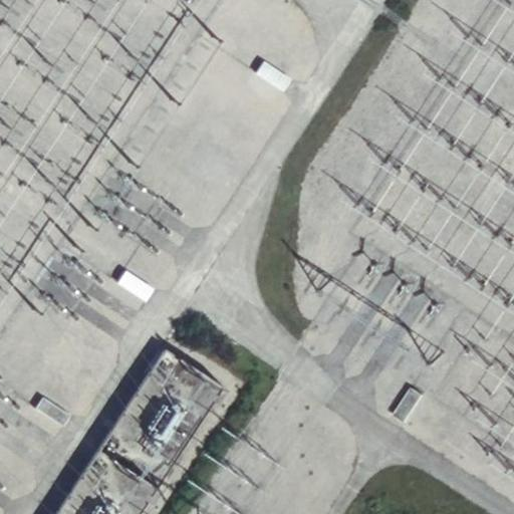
[(291,76),(263,59),(255,72),(283,89),(291,76)]
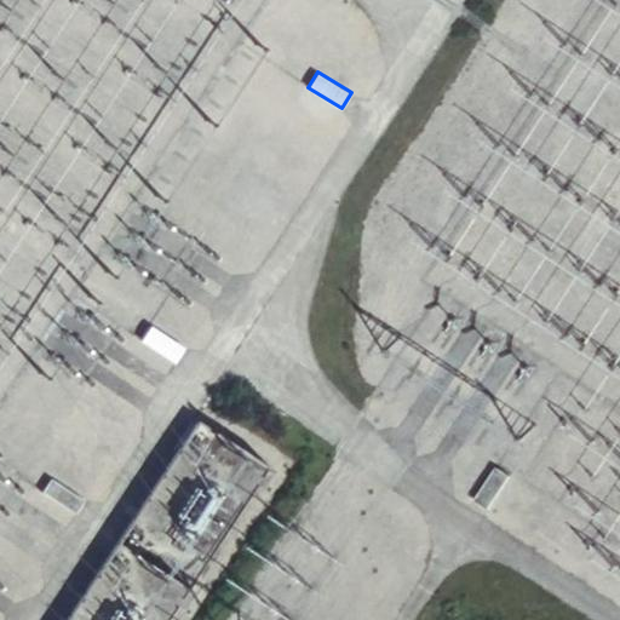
[(184,345),(150,325),(141,340),(174,361),(184,345)]
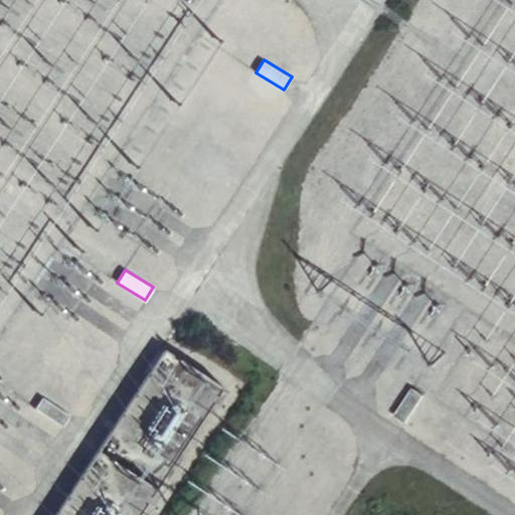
[(156,347),(140,401),(189,415),(189,413),(213,420),(228,368),(156,347)]
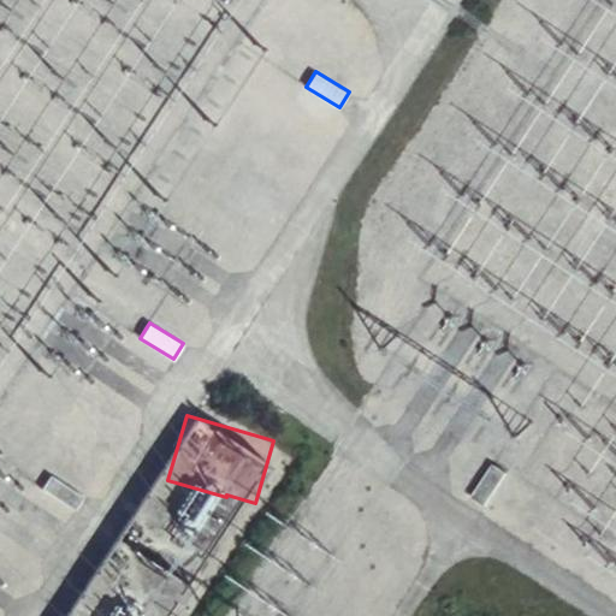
[(508,471),(493,461),(473,493),(486,503),(508,471)]
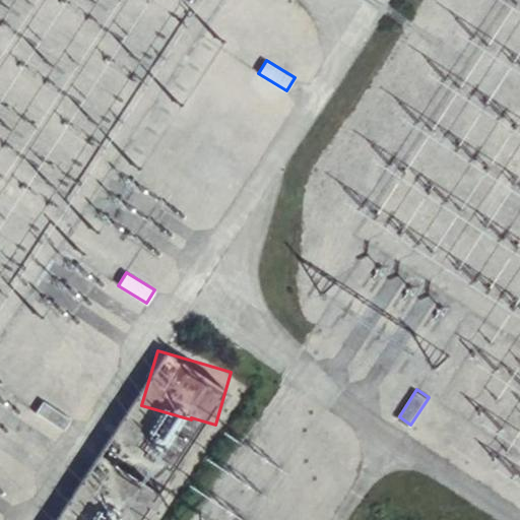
[(71,418),(43,399),(35,412),(63,431),(71,418)]
